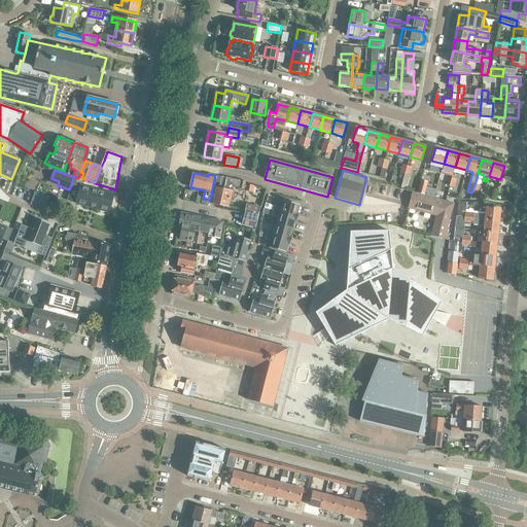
[(211,203),(220,205),(226,178),(222,177),(219,188),(215,187),(211,203)]
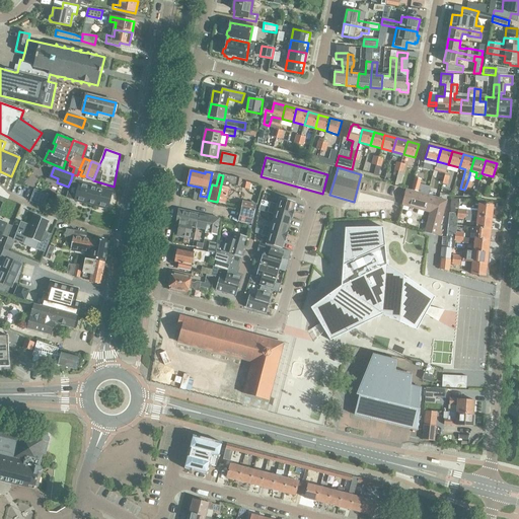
[(75,200),(75,201),(107,209),(113,192),(79,183),(75,182),(76,176),(72,175),(71,179),(66,198),(75,200)]
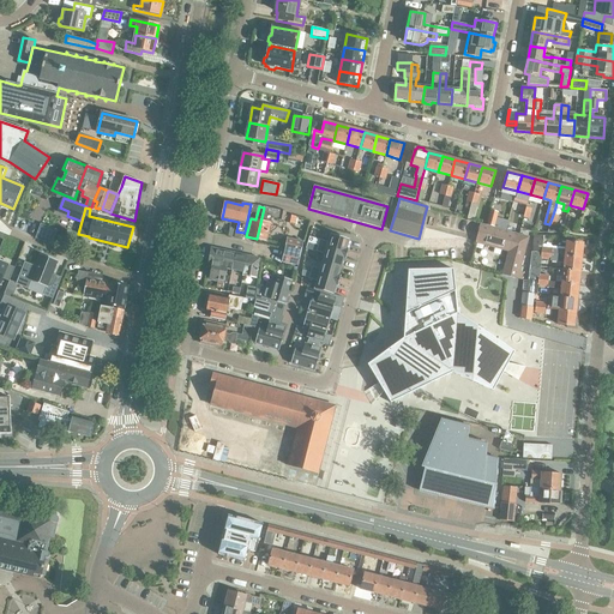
[(264,208),(257,239),(268,241),(271,223),(272,218),(277,220),(284,222),(295,224),(296,217),(287,215),(287,212),(280,210),(280,211),(269,209),(264,208)]
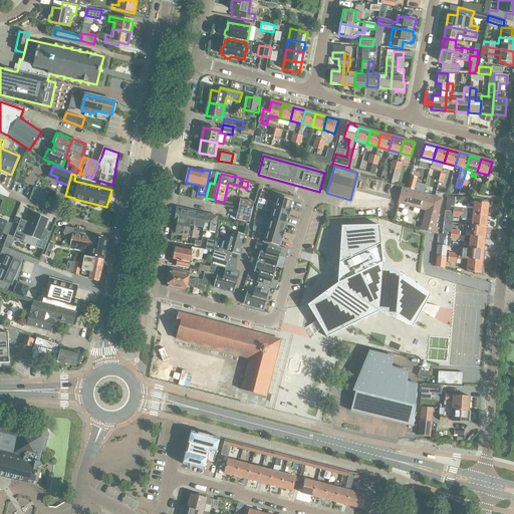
[(411,177),(408,189),(414,191),(417,179),(411,177)]
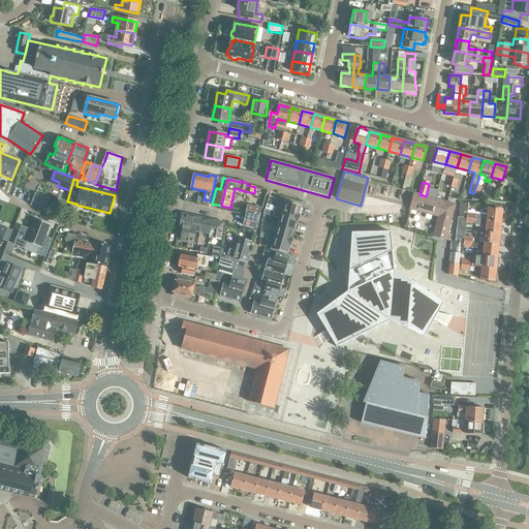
[(35,193),(31,206),(44,211),(48,204),(40,201),(42,196),(35,193)]
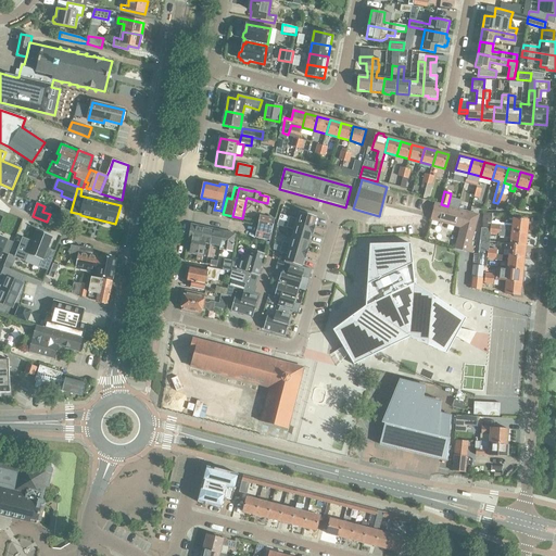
[(430,220),(460,228),(462,229),(466,212),(434,203),(430,220)]
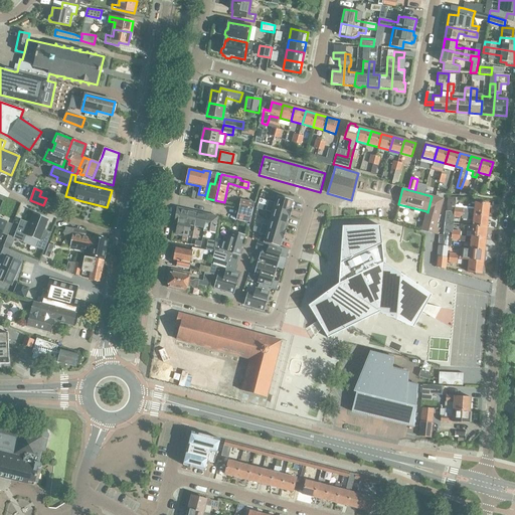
[(269,201),(267,206),(292,213),(293,209),(291,209),(293,201),(278,196),(276,203),(269,201)]
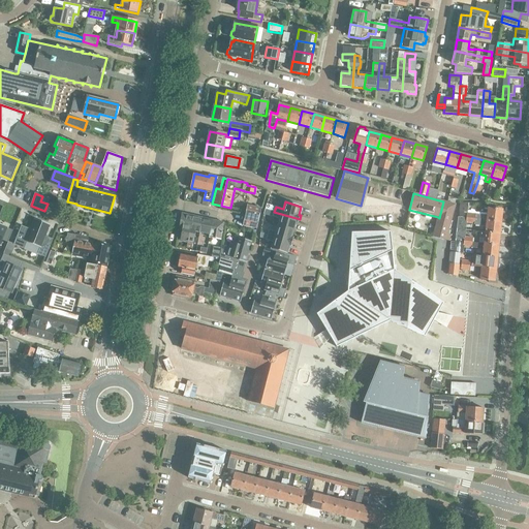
[(439,218),(438,217),(433,238),(448,242),(450,236),(447,235),(456,205),(443,201),(439,218)]
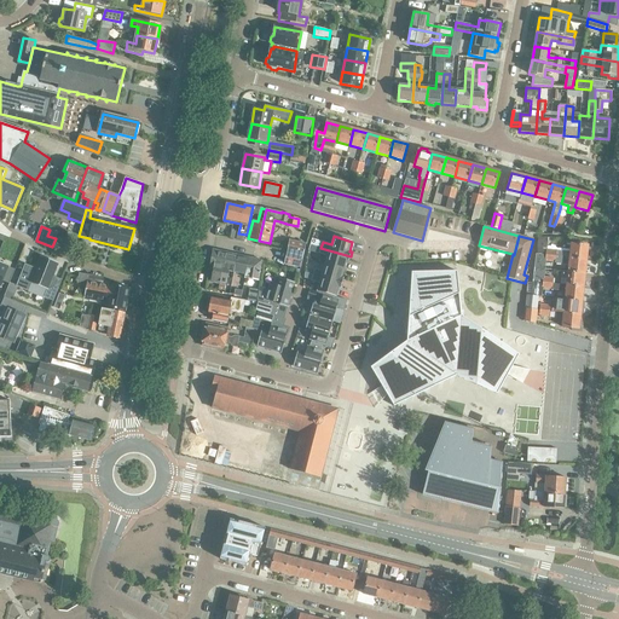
[(290,241),(288,252),(304,254),(306,244),(290,241)]
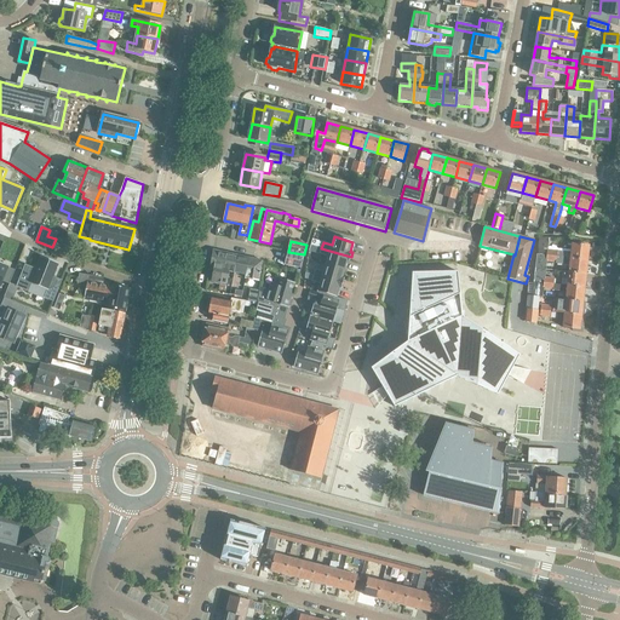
[(570,259),(587,260),(589,246),(572,245),(570,259)]
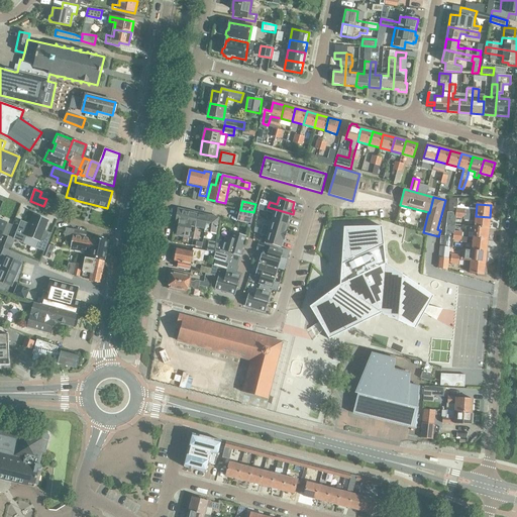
[(274,214),(272,220),(288,225),(290,218),(292,218),(293,214),(268,207),(267,212),(274,214)]
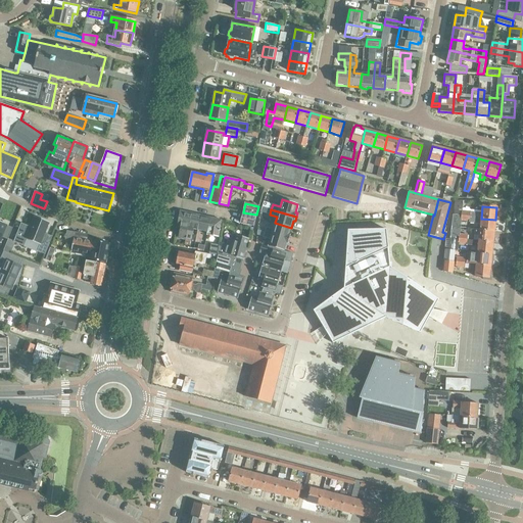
[(179,238),(185,239),(190,214),(180,211),(178,226),(181,227),(179,238)]
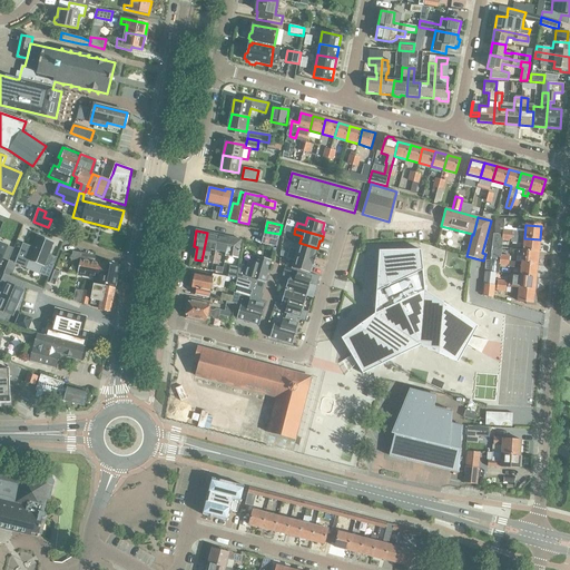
[(279,234),(265,232),(262,244),(277,247),(279,234)]
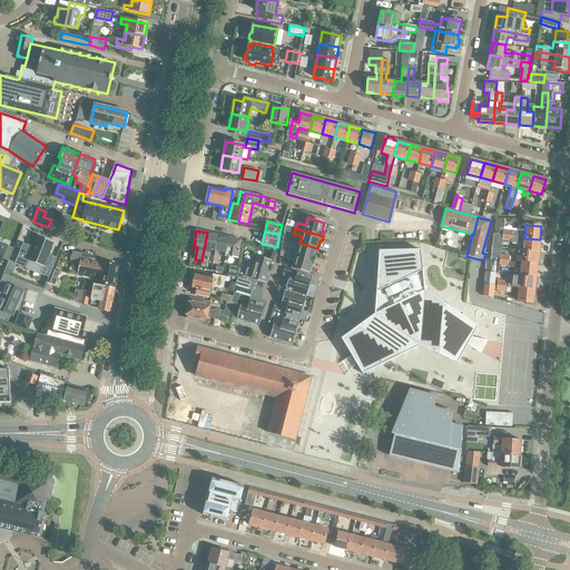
[(207,233),(202,261),(200,268),(210,271),(213,264),(212,264),(207,264),(210,249),(215,251),(218,235),(207,233)]
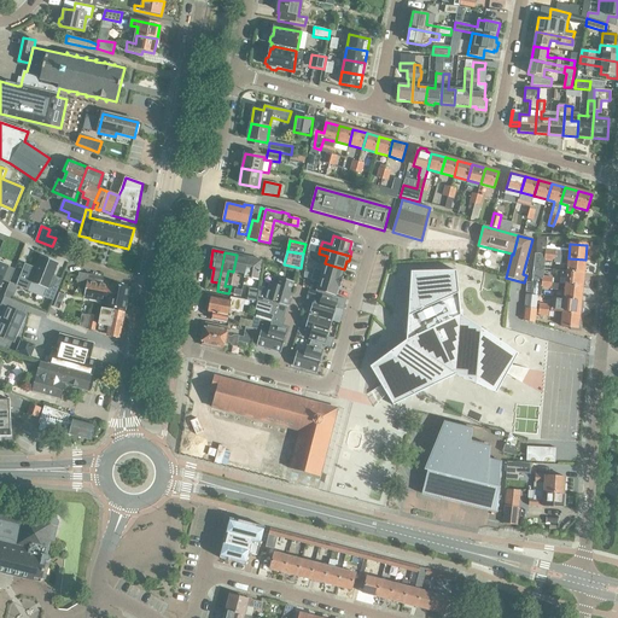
[(249,257),(237,255),(233,272),(245,274),(249,257)]
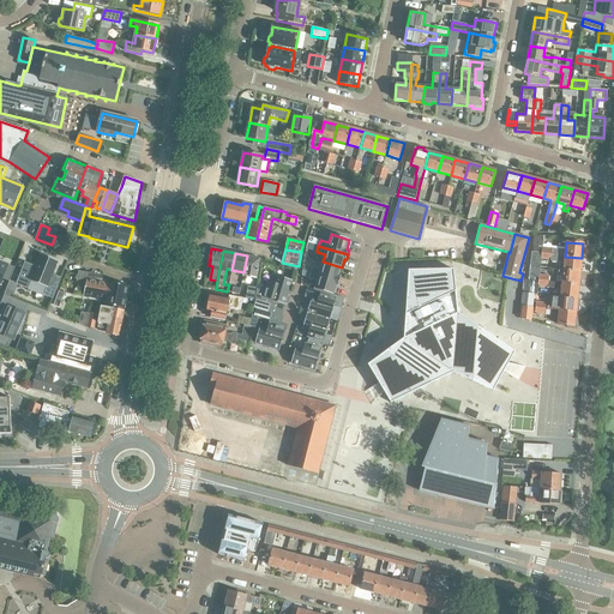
[(531,253),(530,266),(541,268),(541,259),(541,254),(533,253),(531,253)]
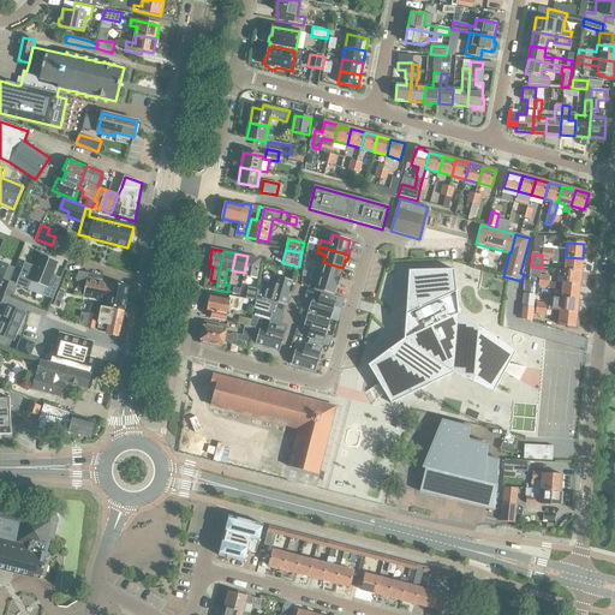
[(53,275),(58,262),(41,255),(36,267),(25,263),(16,285),(28,290),(31,282),(47,288),(43,296),(53,299),(61,279),(53,275)]
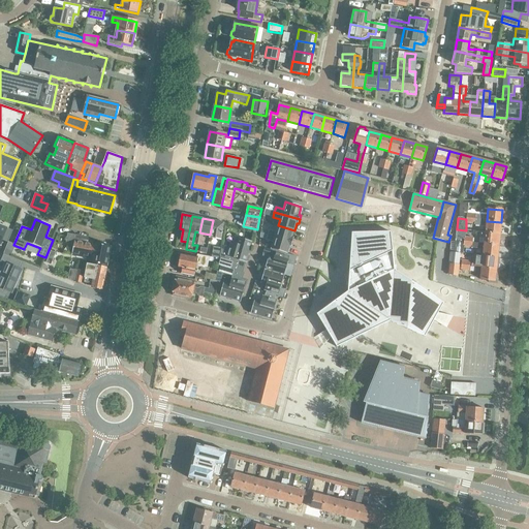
[(486,227),(486,232),(500,234),(501,222),(487,221),(475,219),(466,219),(466,223),(474,224),(474,226),(486,227)]
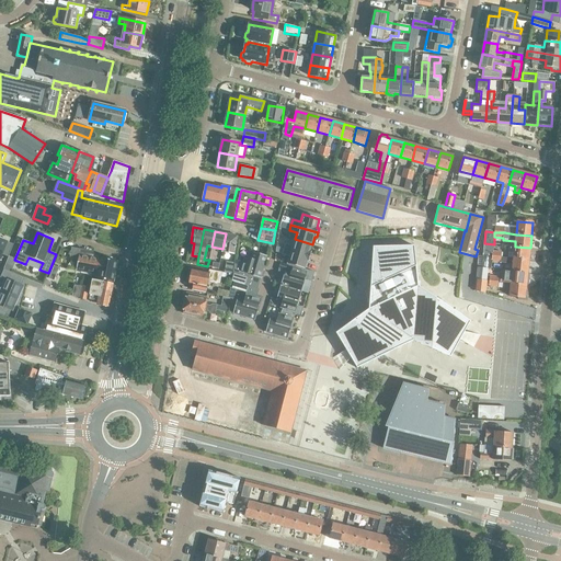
[(226,233),(222,249),(221,252),(235,254),(238,237),(226,233)]
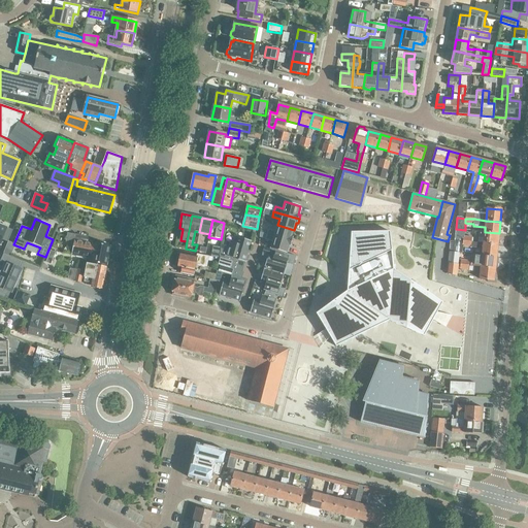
[(0,244),(2,239),(7,242),(12,230),(0,225),(0,244)]
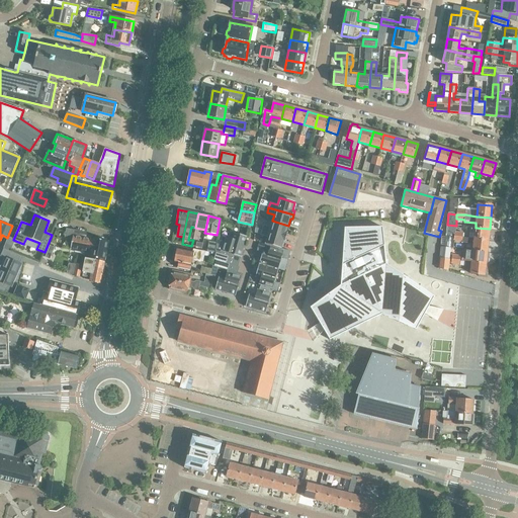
[(263,225),(262,230),(286,237),(287,234),(286,233),(288,226),(272,221),(270,228),(263,225)]
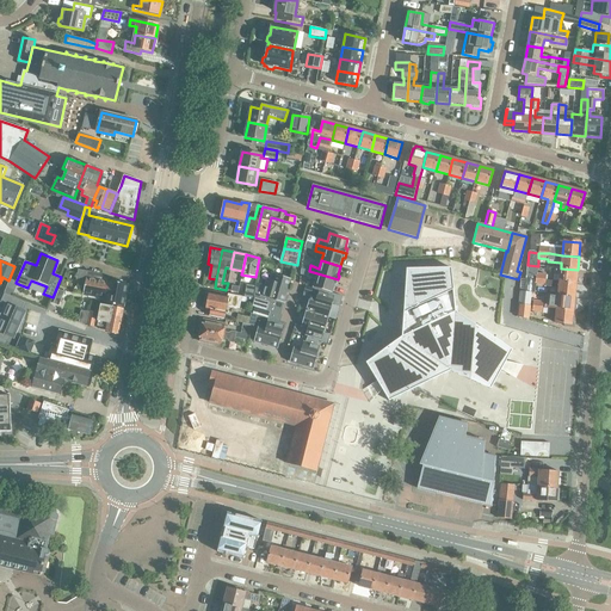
[(451,269),(406,269),(401,337),(365,363),(389,401),(450,371),(491,389),(512,351),(456,313),(451,269)]
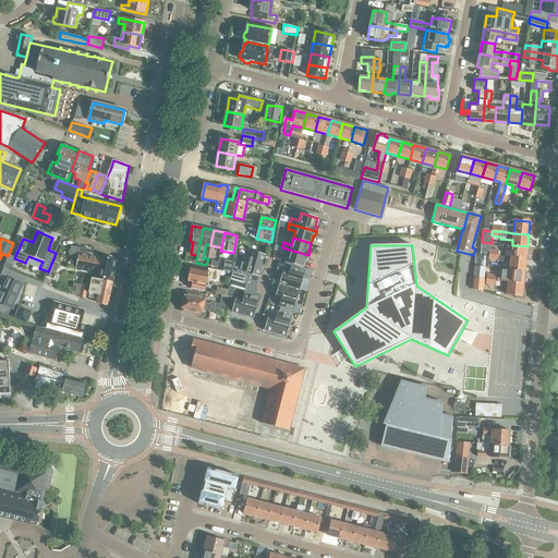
[(512,245),(511,257),(526,259),(526,258),(529,258),(529,254),(526,253),(528,246),(512,245)]
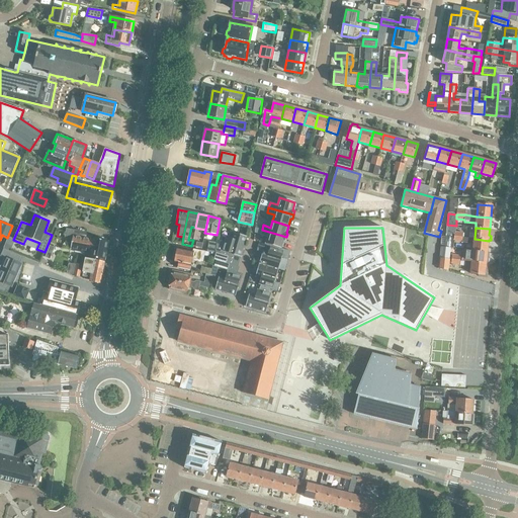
[(286,237),(262,230),(260,236),(267,238),(265,244),(281,249),(283,241),(285,242),(286,237)]
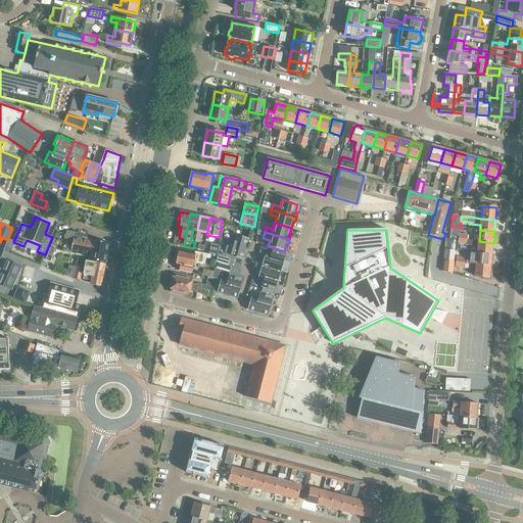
[(75,233),(72,252),(90,256),(89,259),(106,263),(109,244),(87,239),(86,238),(87,235),(75,233)]
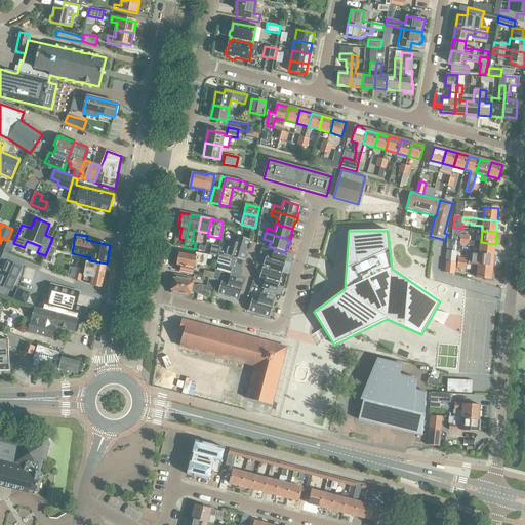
[(231,257),(244,260),(250,240),(237,237),(236,243),(230,241),(226,255),(232,256),(231,257)]
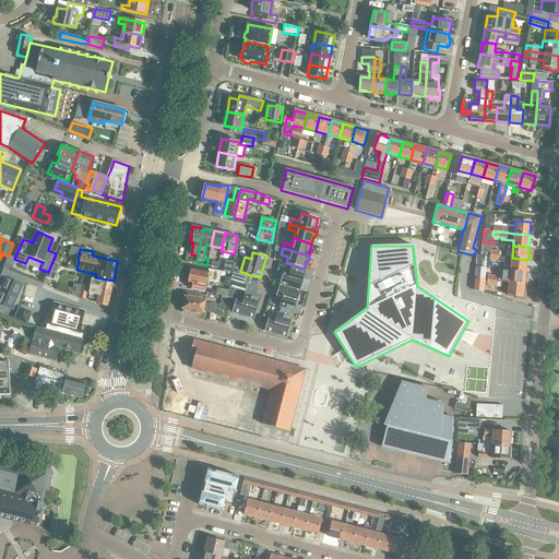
[(511,263),(510,271),(526,272),(527,260),(512,258),(499,257),(499,261),(499,262),(511,263)]
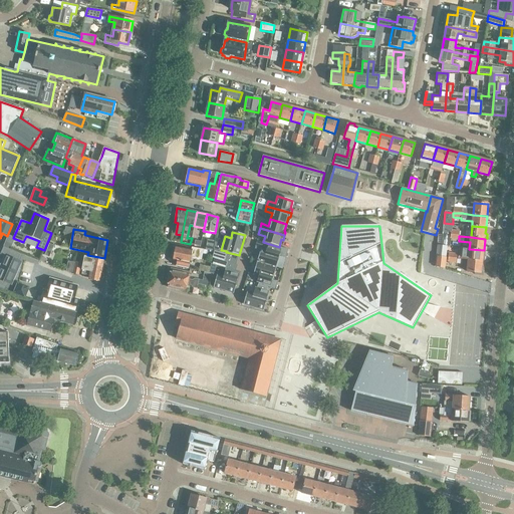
[(215,241),(207,240),(206,250),(213,251),(215,241)]
